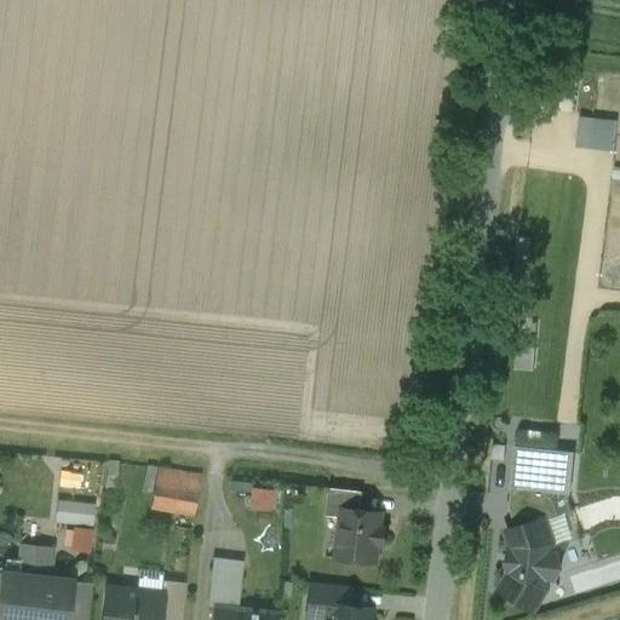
[(577,115),(575,145),(593,145),(595,116),(577,115)]
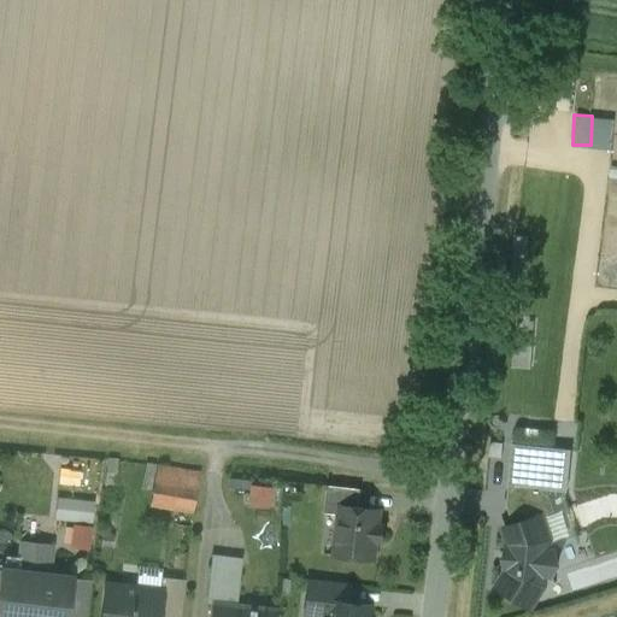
[(512,444),(509,485),(547,488),(566,491),(571,450),(512,444)]
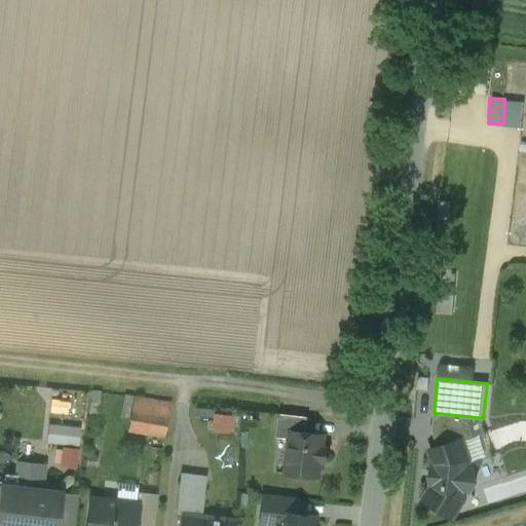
[(171,405),(134,399),(128,430),(164,437),(171,405)]
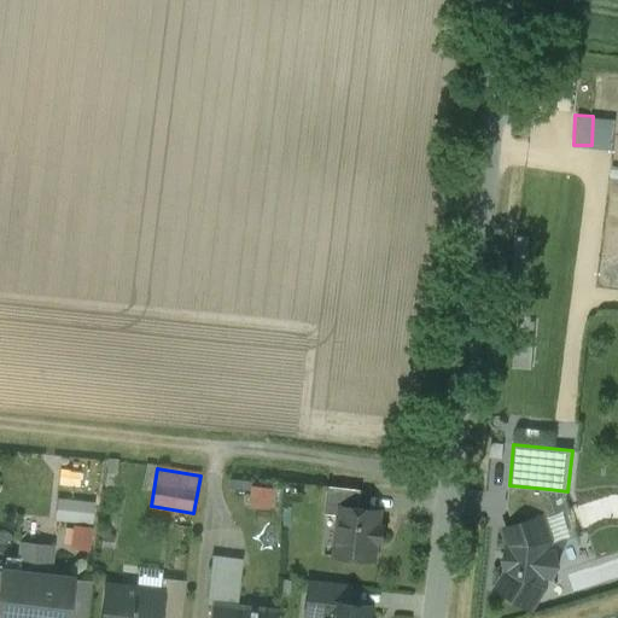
[(269,508),(270,487),(248,484),(245,506),(269,508)]
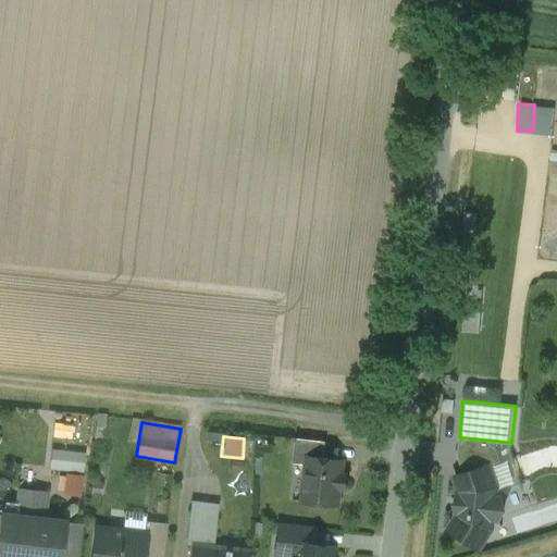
[(457,456),(463,474),(489,467),(500,461),(494,441),(459,437),(457,456)]
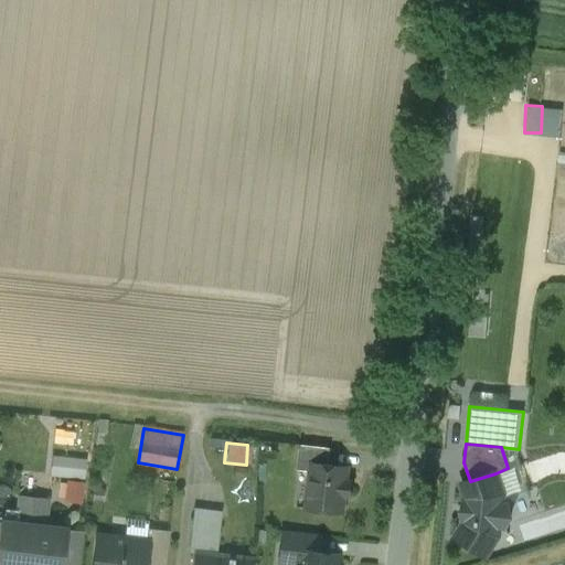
[(331,449),(300,446),(297,470),(311,472),(312,465),(328,467),(331,449)]
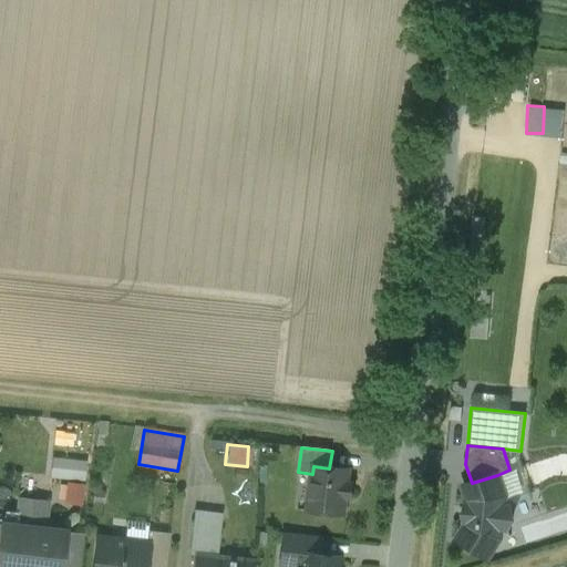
[(85,478),(85,457),(50,457),(50,478),(85,478)]
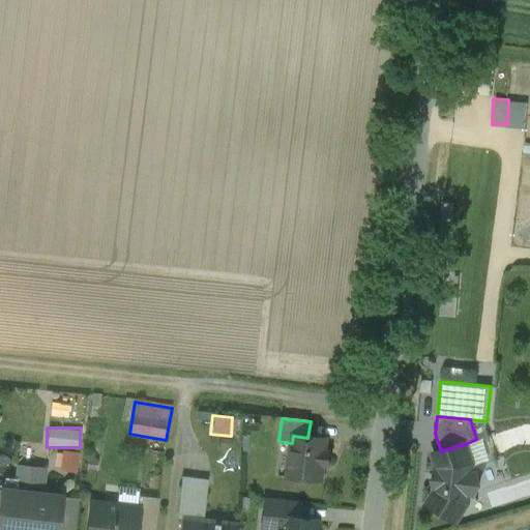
[(307,438),(293,436),(292,443),(289,476),(321,480),(323,465),(327,465),(328,453),(324,452),(326,440),(307,438)]
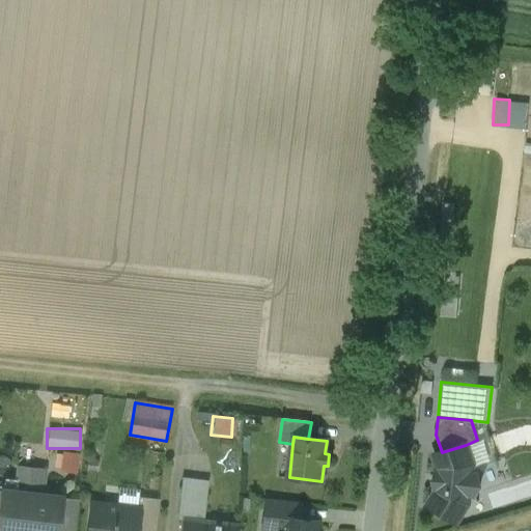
[(442,452),(435,455),(439,469),(439,475),(437,474),(436,486),(437,486),(437,493),(428,505),(457,523),(469,504),(470,494),(476,495),(481,485),(478,476),(472,475),(473,466),(466,445),(442,452)]
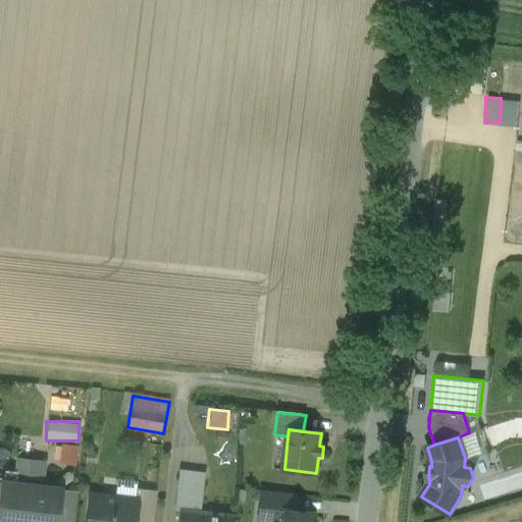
[(57,461),(73,464),(77,445),(61,441),(57,461)]
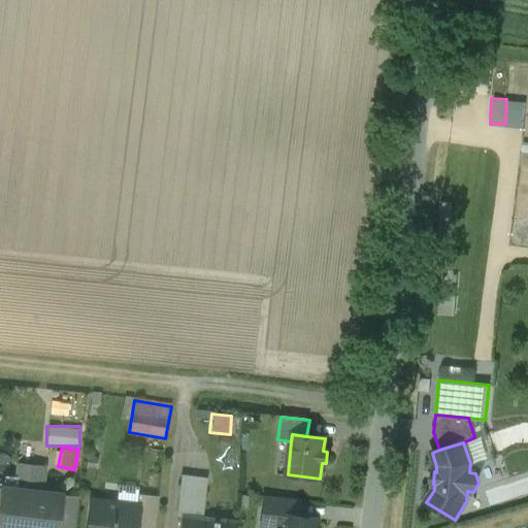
[(43,468),(19,466),(15,490),(40,493),(43,468)]
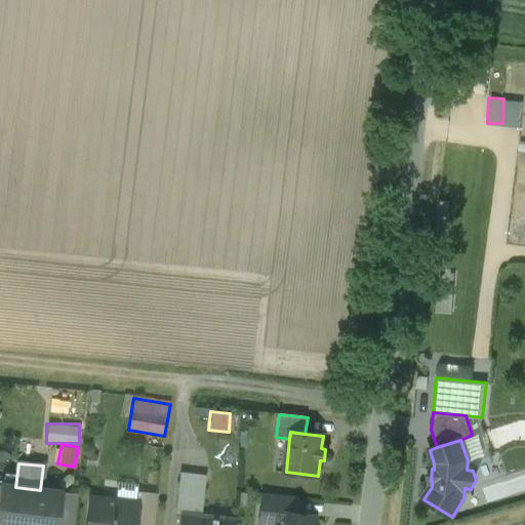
[(204,476),(180,473),(175,514),(179,515),(179,513),(200,516),(204,476)]
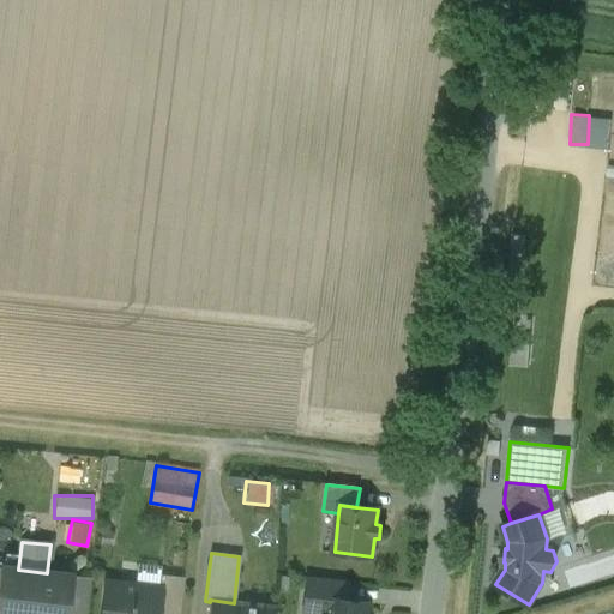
[(0,593),(0,613),(64,613),(65,612),(68,576),(47,573),(18,570),(2,569),(0,593)]
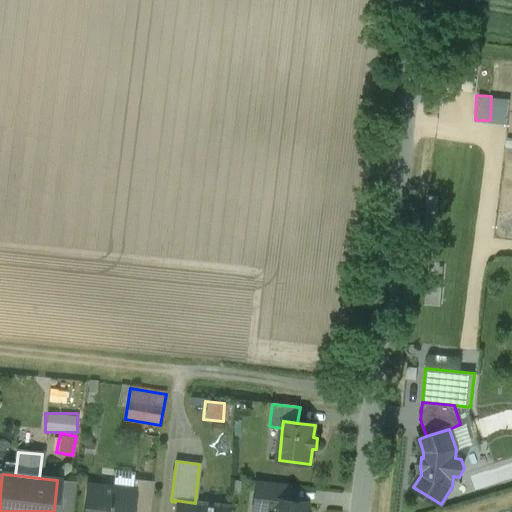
[(149,511),(153,482),(133,479),(132,491),(133,491),(130,511),(149,511)]
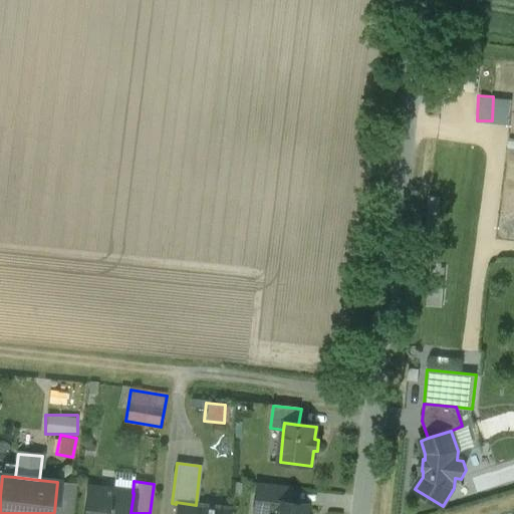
[(71,513),(72,513),(76,484),(57,482),(54,512),(71,513)]
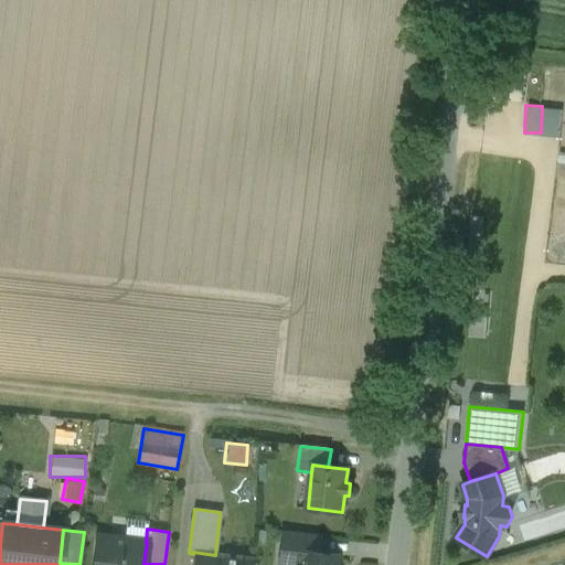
[(318,535),(283,532),(279,555),(297,557),(298,551),(316,553),(318,535)]
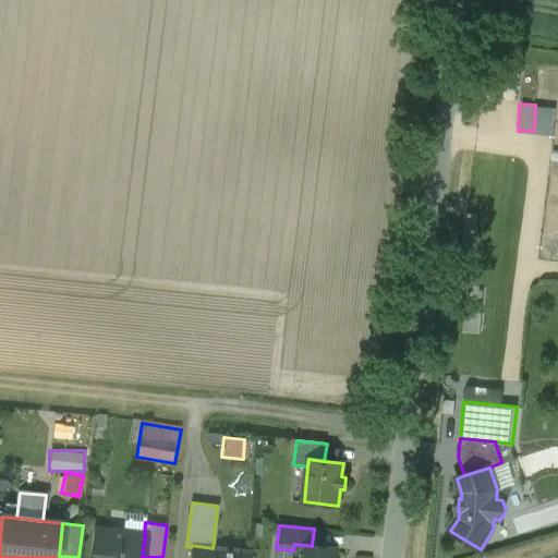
[(144,535),(96,530),(92,557),(142,557),(145,535),(144,535)]
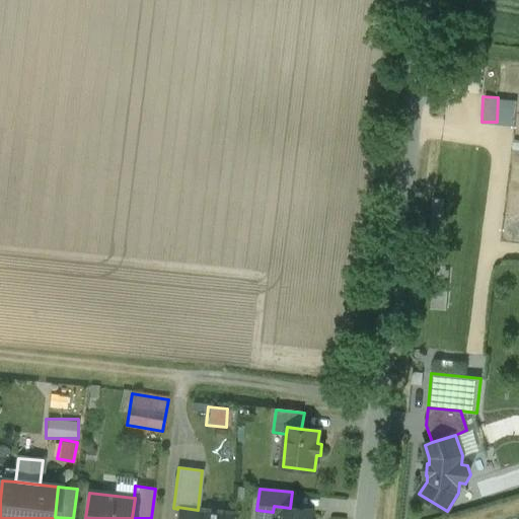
[(290,508),(274,506),(273,512),(272,518),(308,518),(310,511),(290,508)]
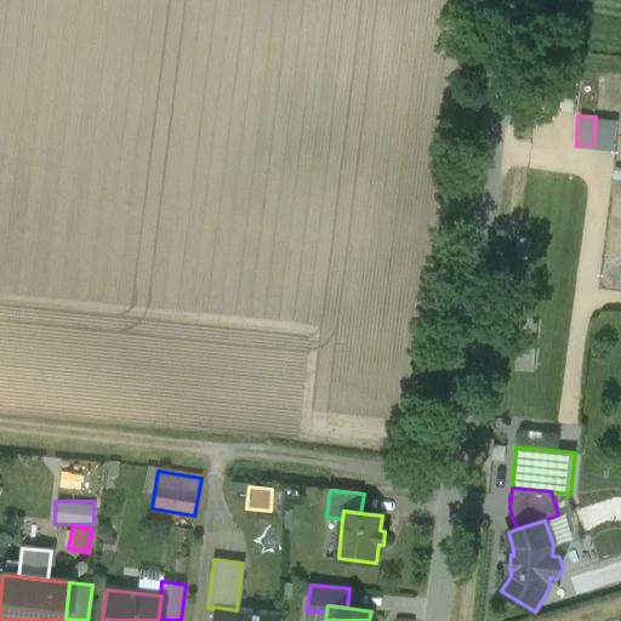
[(237,610),(212,607),(212,609),(211,620),(278,620),(279,615),(237,610)]
